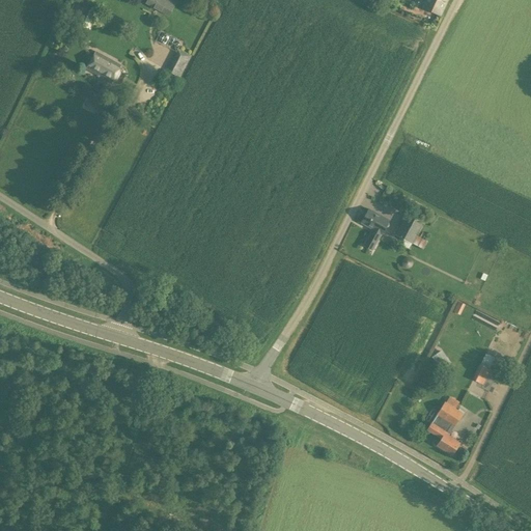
[(174,0),(146,0),(145,3),(169,16),(176,1),(174,0)]
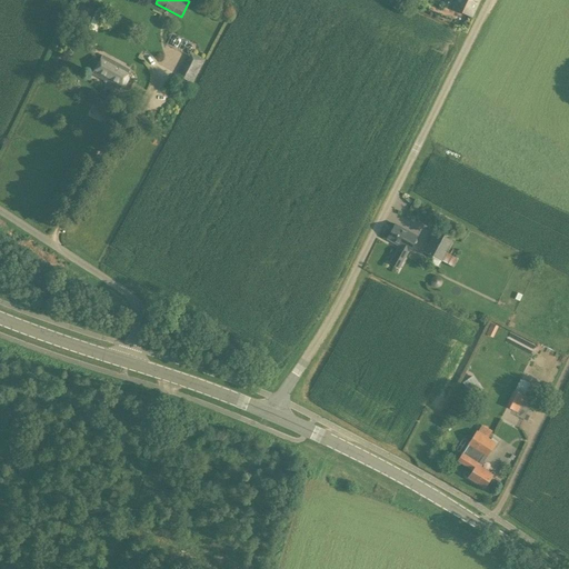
[(478,0),(456,0),(453,8),(470,16),(478,0)]
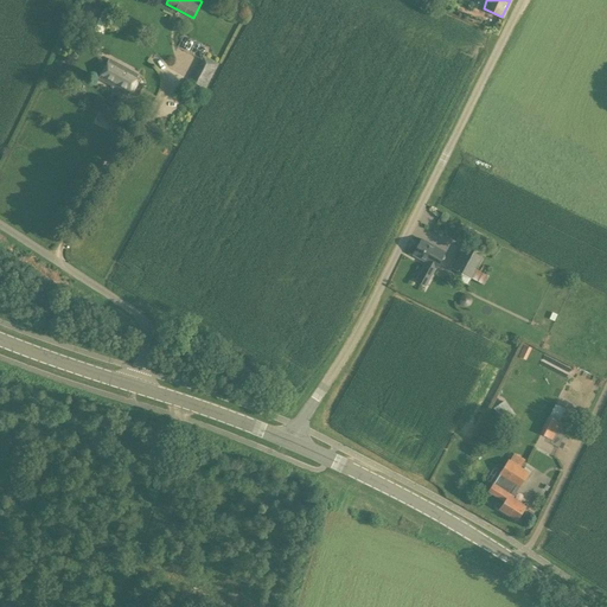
[(204,56),(191,81),(205,89),(218,64),(206,57),(204,56)]
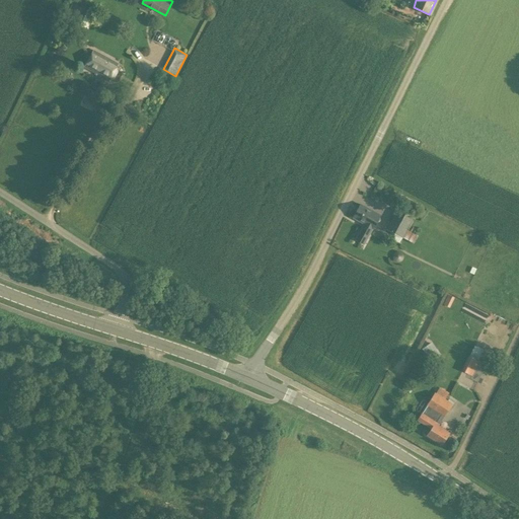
[(108,81),(112,75),(113,76),(115,76),(117,75),(118,74),(117,71),(116,70),(115,69),(118,64),(94,51),(85,67),(97,74),(96,75),(108,81)]
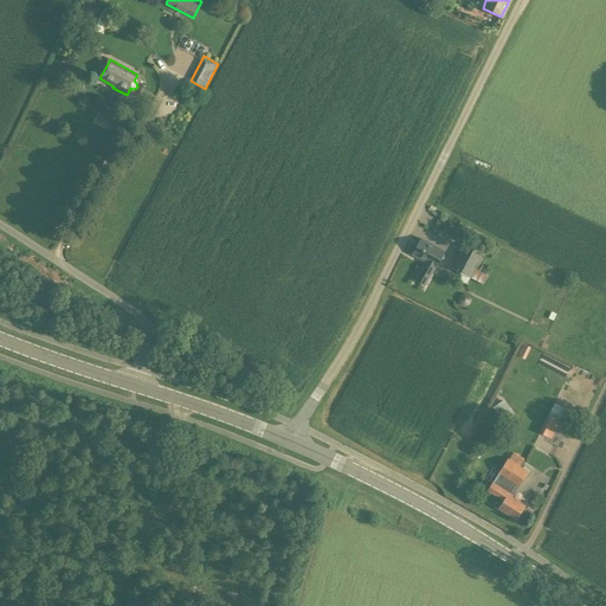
[(412,255),(424,262),(414,279),(425,285),(433,271),(436,268),(444,252),(420,239),(412,255)]
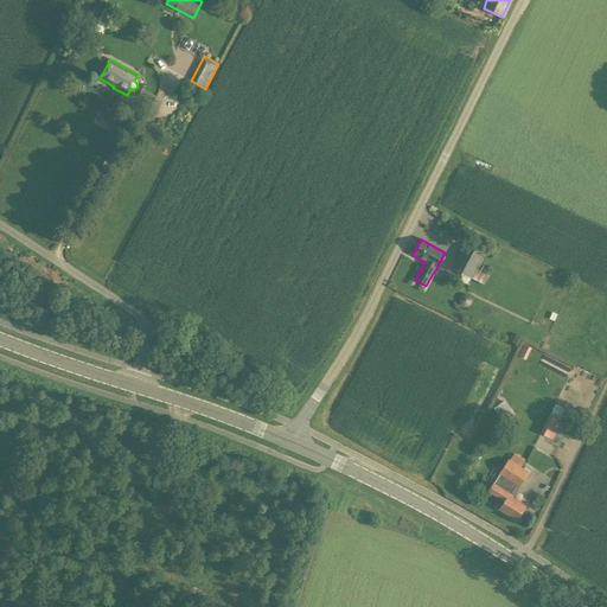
[(464,244),(452,268),(459,273),(471,279),(484,285),(489,276),(477,270),(484,255),(464,244)]
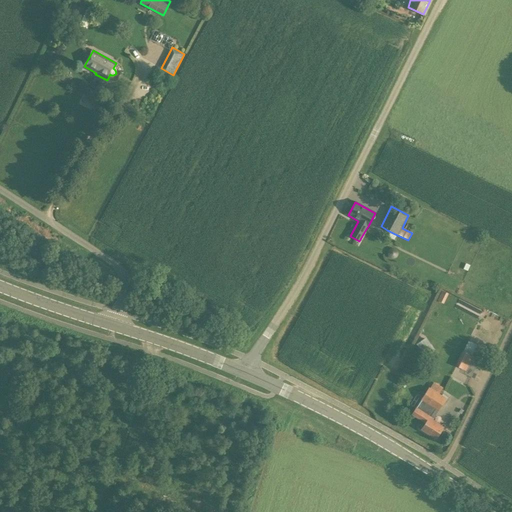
[(444,303),(448,294),(442,291),(437,300),(444,303)]
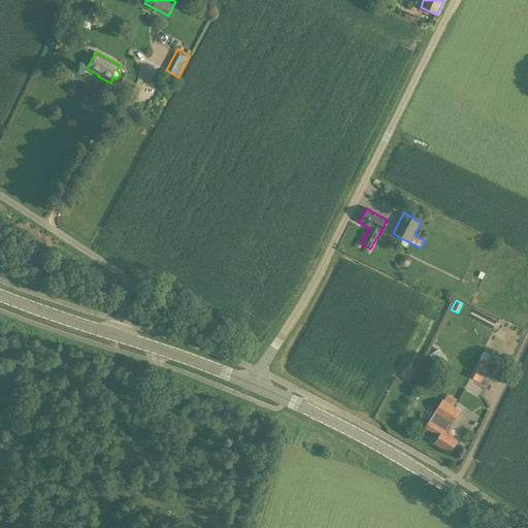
[(472,311),(470,318),(494,328),(496,323),(472,311)]
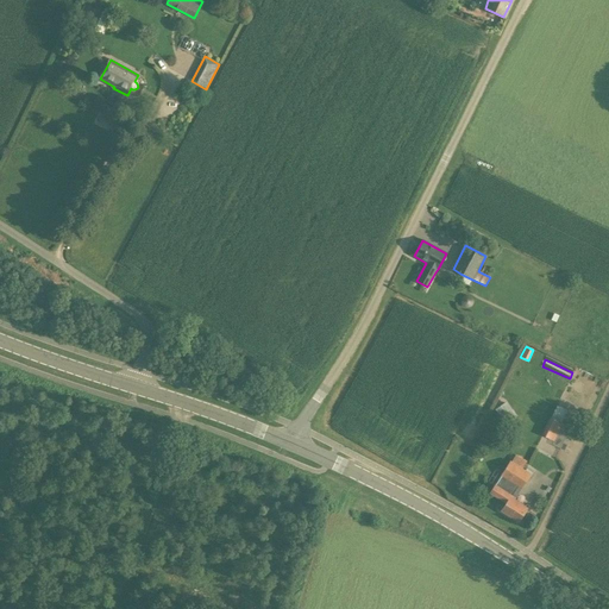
[(503,421),(514,414),(506,402),(495,409),(503,421)]
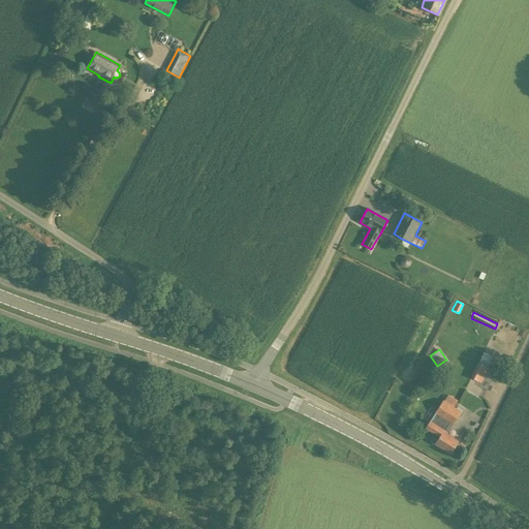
[(472,378),(481,383),(489,368),(478,362),(470,377),(472,378)]
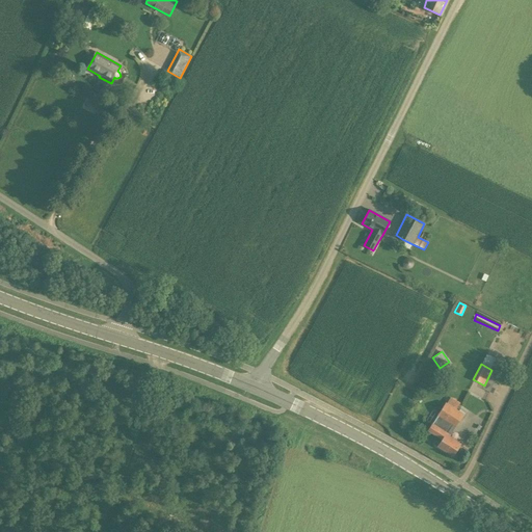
[(427,430),(442,441),(437,447),(452,456),(459,444),(449,436),(463,415),(462,414),(463,411),(460,408),(459,410),(457,409),(460,403),(451,397),(447,402),(446,402),(427,430)]
